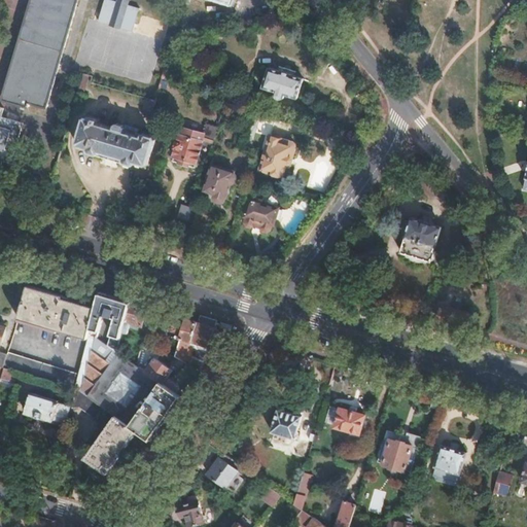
[(31,0),(4,100),(8,101),(30,108),(32,102),(48,107),(56,82),(77,0),(31,0)]
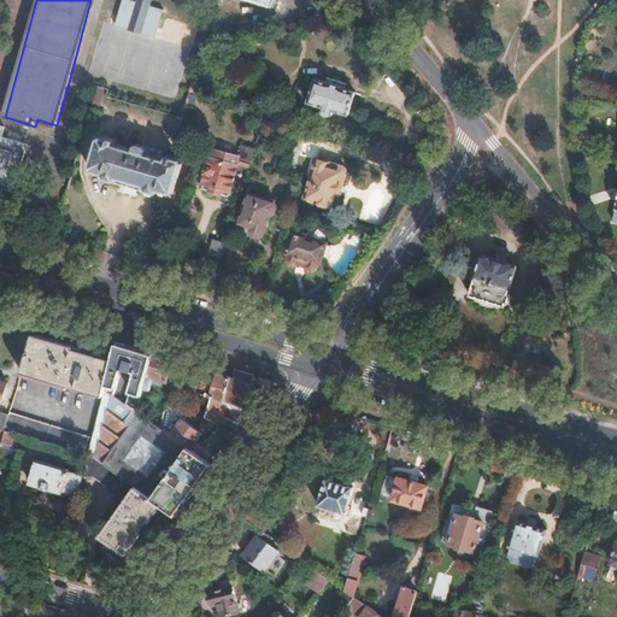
[(157,37),(164,10),(151,6),(137,3),(129,0),(123,0),(116,25),(157,37)]
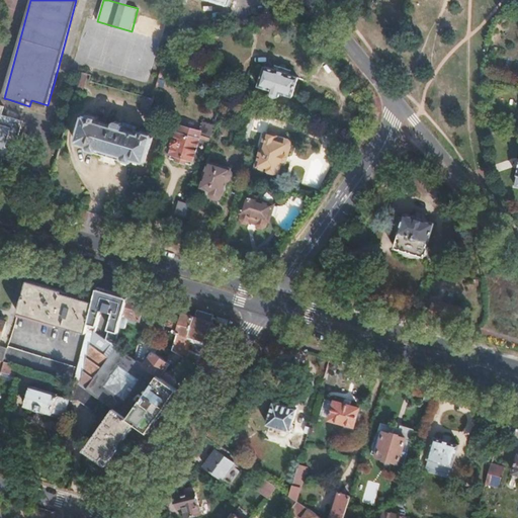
[(291,96),(297,78),(285,74),(285,72),(276,69),(275,70),(263,67),(258,86),(269,90),(268,92),(270,97),(274,98),(278,96),(279,92),(291,96)]
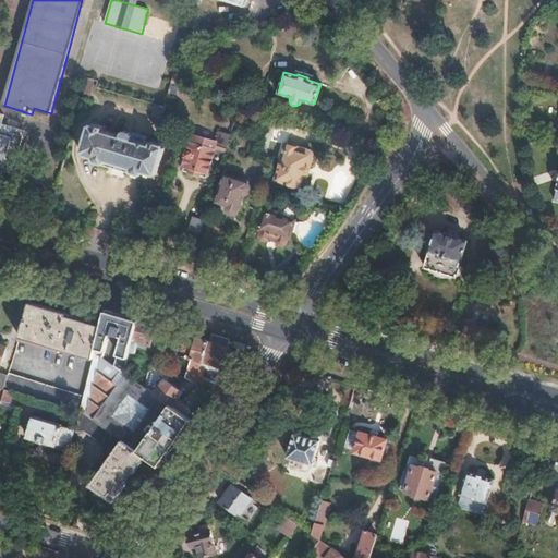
[(161,119),(165,107),(155,104),(152,116),(161,119)]
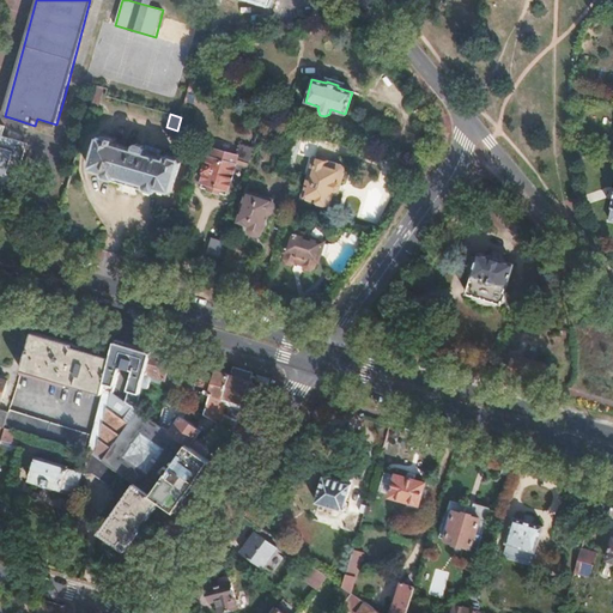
[(0,122),(0,196),(2,198),(5,187),(14,189),(28,141),(5,135),(7,125),(0,122)]
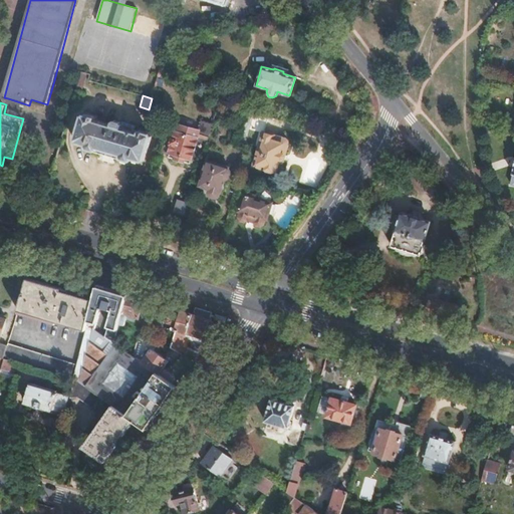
[(147,152),(151,139),(152,137),(151,135),(151,134),(139,130),(138,134),(132,132),(133,125),(121,121),(120,123),(120,125),(120,127),(111,125),(93,119),(95,116),(84,112),(81,114),(76,130),(77,131),(75,136),(76,137),(76,139),(77,140),(85,143),(86,148),(130,161),(132,156),(142,160),(144,159),(146,152),(147,152)]
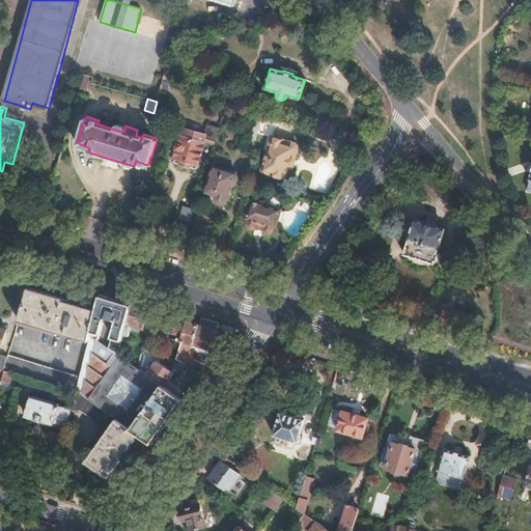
[(217,134),(221,122),(213,120),(208,131),(217,134)]
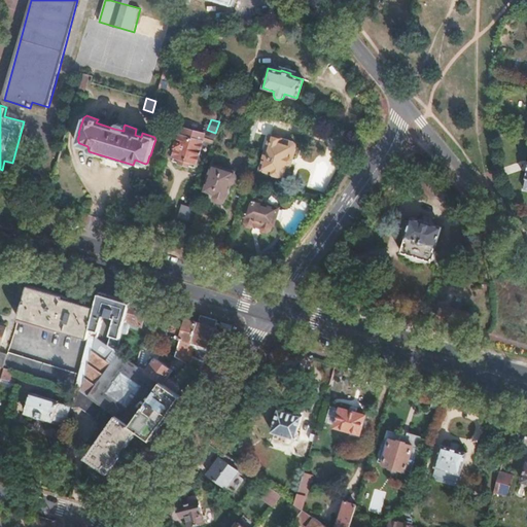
[(192,166),(200,141),(178,135),(171,160),(177,161),(177,166),(183,168),(185,164),(192,166)]
